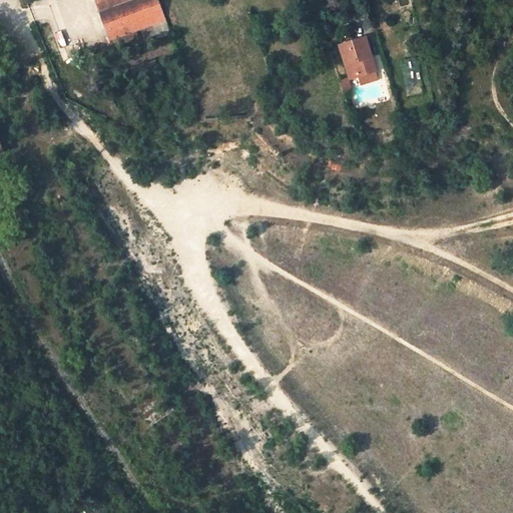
[(94,0),(110,39),(163,16),(157,0),(94,0)]
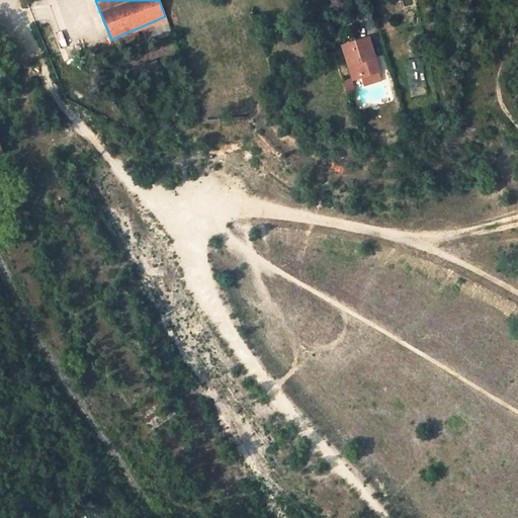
[(333,31),(326,32),(330,45),(336,42),(333,31)]
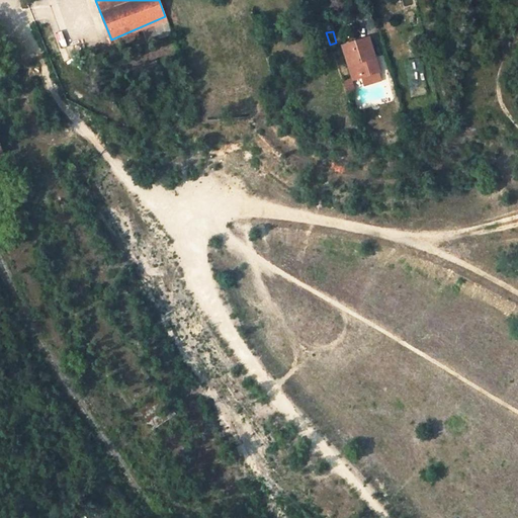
[(375,67),(365,37),(341,47),(349,68),(357,64),(361,73),(375,67)]
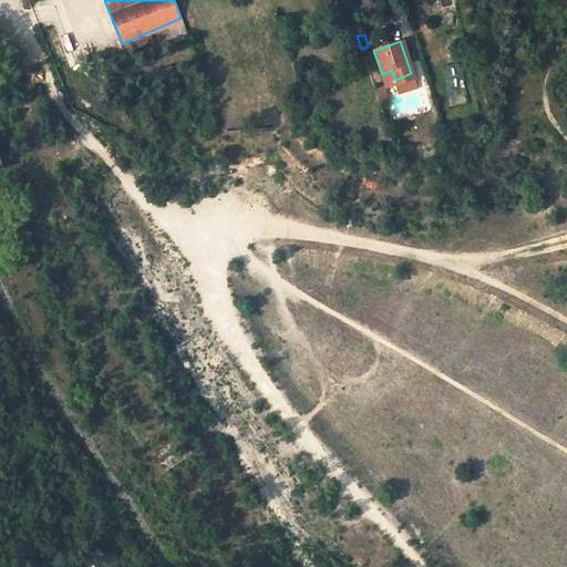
[(447,65),(450,104),(466,103),(464,64),(447,65)]
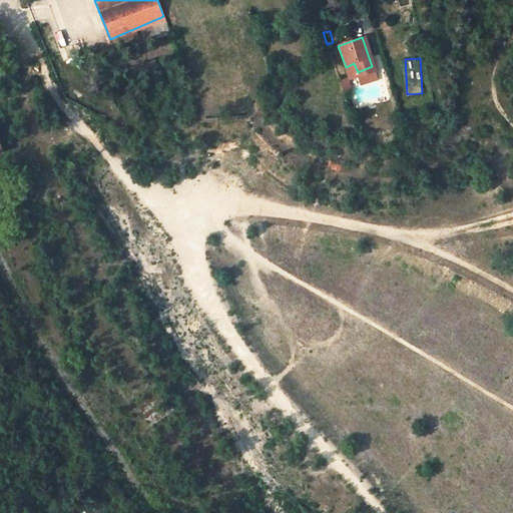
[(345,90),(353,87),(349,77),(341,80),(345,90)]
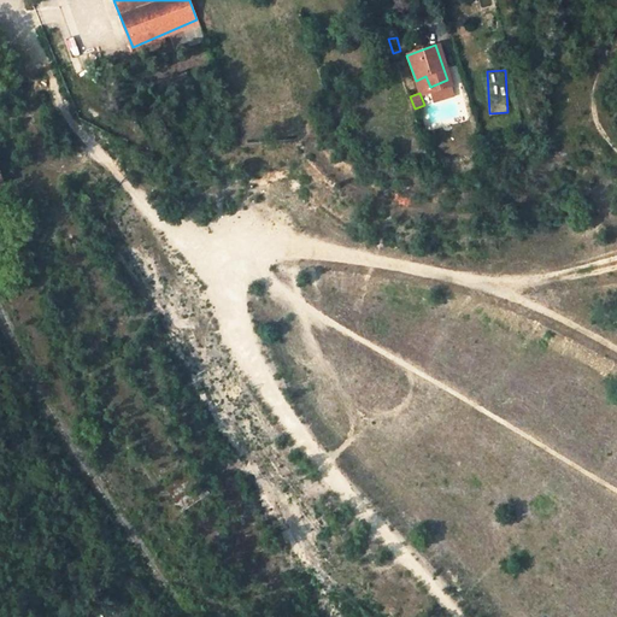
All buildings are outlined.
